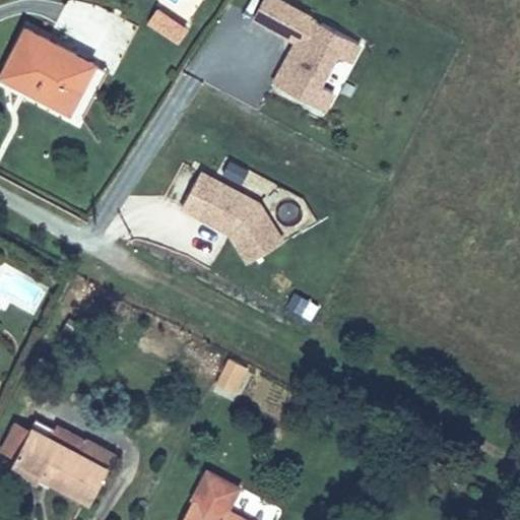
[(321,90),(334,67),(347,74),(362,46),(276,0),(264,0),(252,23),(291,45),(269,86),(325,117),(335,98),(321,90)]
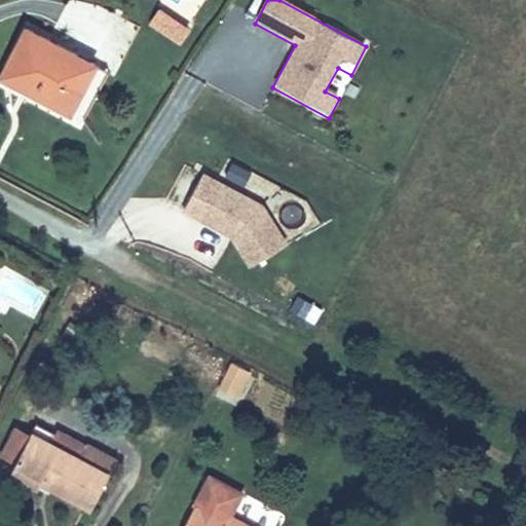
[(183,39),(191,26),(162,8),(154,22),(183,39)]
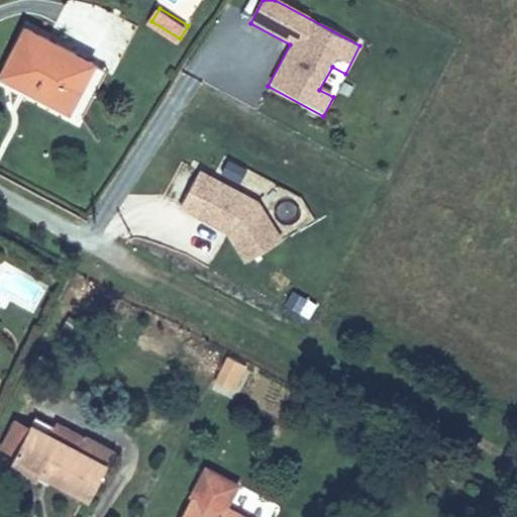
[(15,24),(0,56),(0,71),(80,112),(101,68),(15,24)]
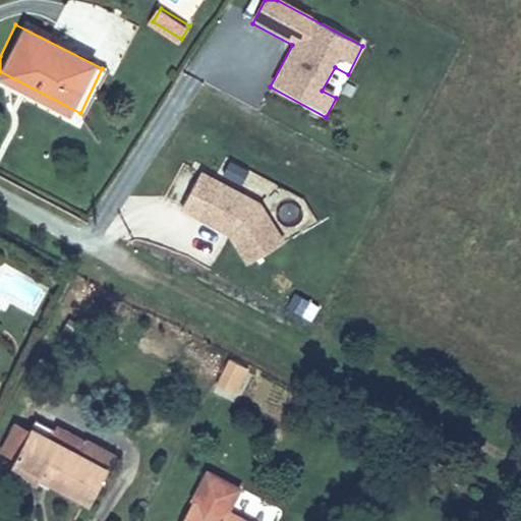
[(261,206),(201,174),(180,214),(227,238),(248,271),(286,245),(261,206)]
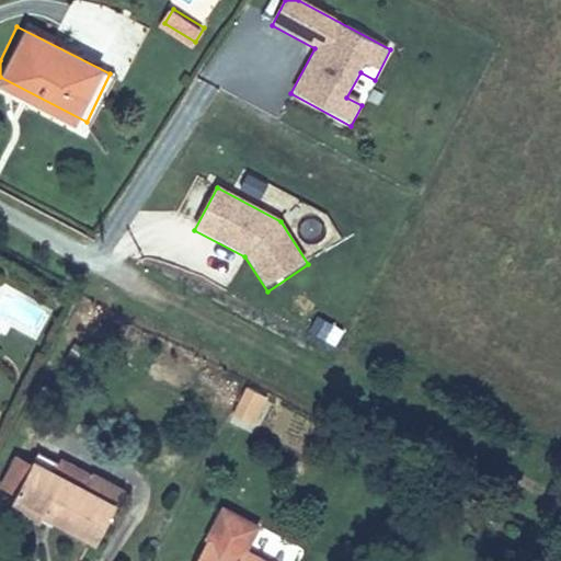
[(324,321),(318,338),(336,345),(343,330),(324,321)]
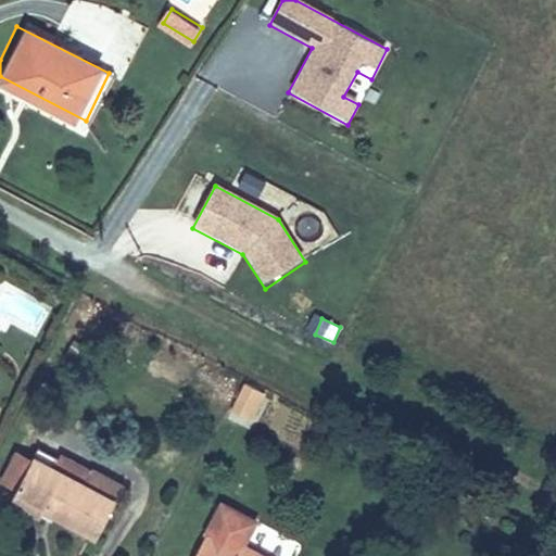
[(50,502),(103,528),(128,480),(96,464),(88,479),(57,464),(62,454),(38,442),(13,493),(47,509),(50,502)]
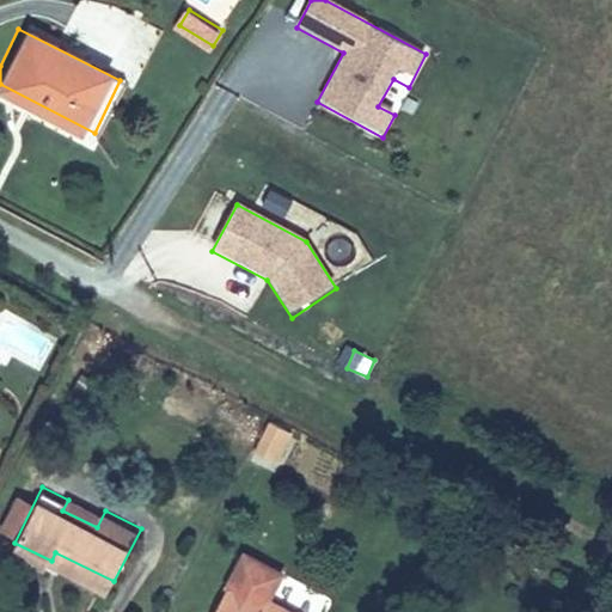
[(311,611),(269,591),(264,600),(227,581),(212,611),(311,611)]
